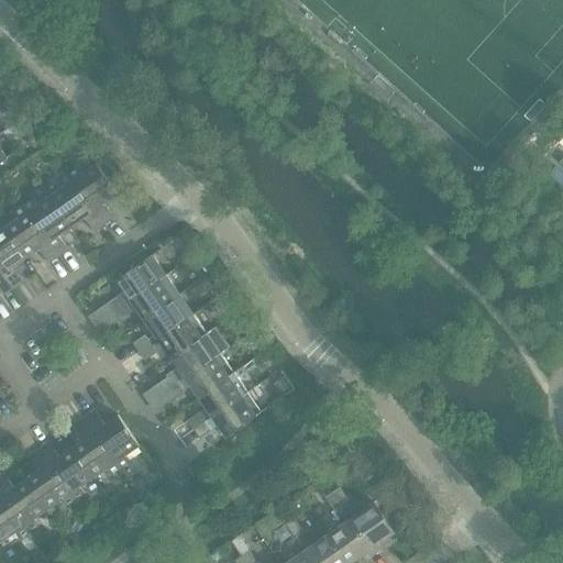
[(28,145),(35,148),(40,141),(33,138),(28,145)]
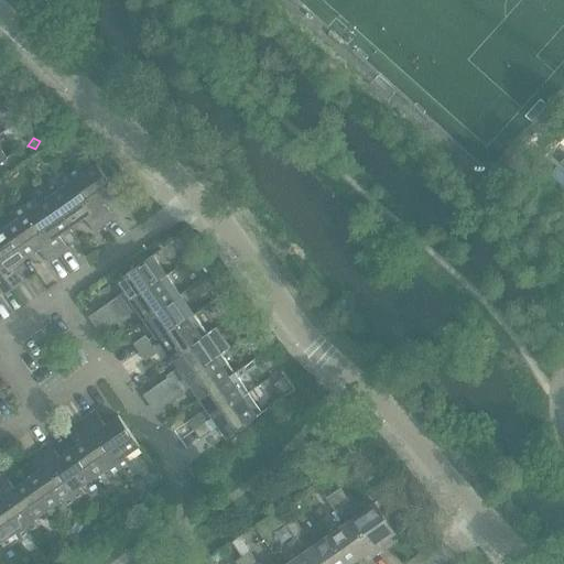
[(54,147),(53,150),(55,153),(60,154),(63,152),(63,148),(61,144),(57,144),(54,147)]
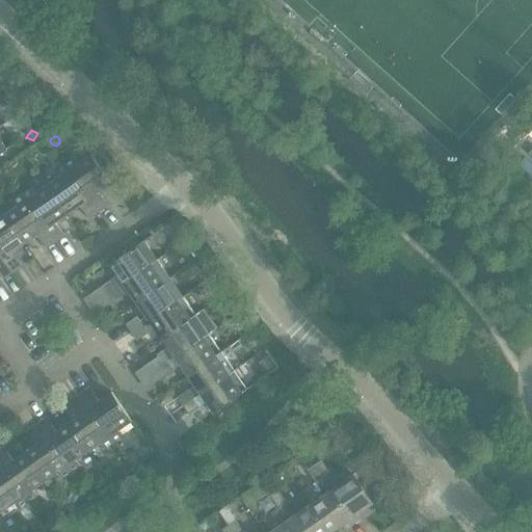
[(65,165),(99,213),(108,207),(99,193),(112,185),(91,155),(78,164),(75,159),(65,165)]
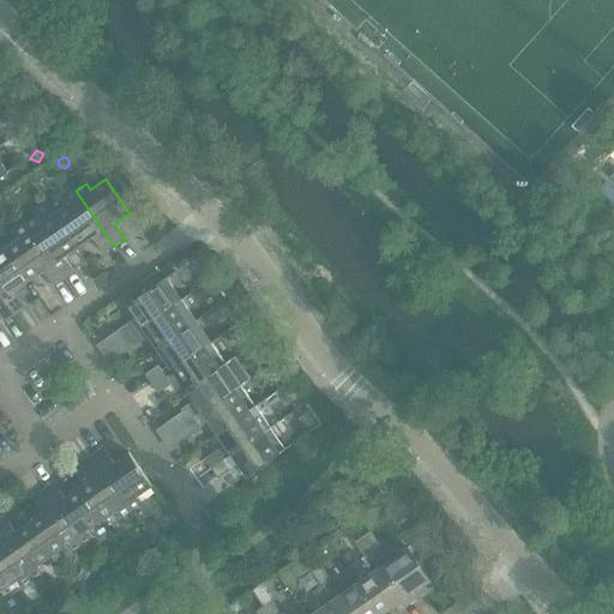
[(102,253),(114,246),(76,191),(65,199),(68,205),(55,214),(79,248),(92,239),(102,253)]
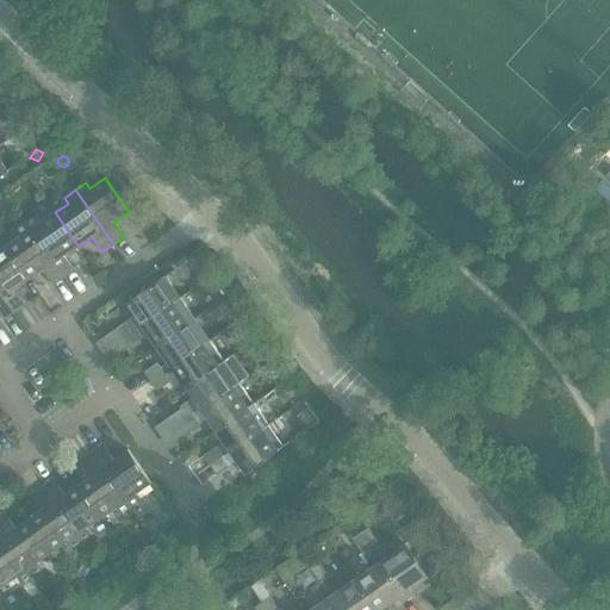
[(64,256),(79,247),(55,212),(41,223),(37,217),(26,224),(63,279),(75,272),(64,256)]
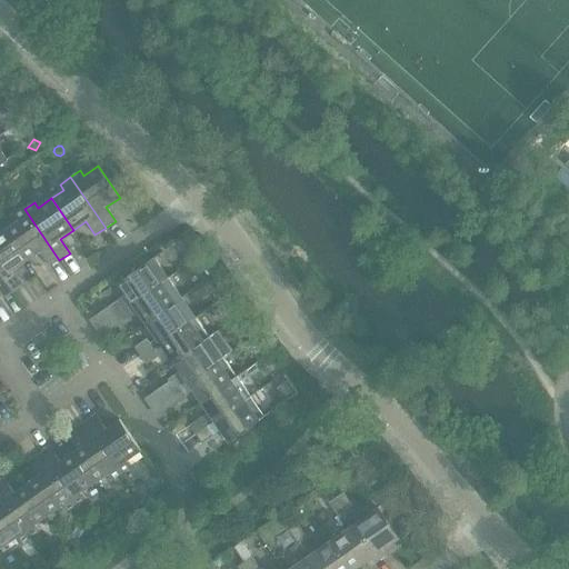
[(49,267),(59,260),(25,209),(13,217),(18,221),(5,230),(27,262),(40,253),(49,267)]
